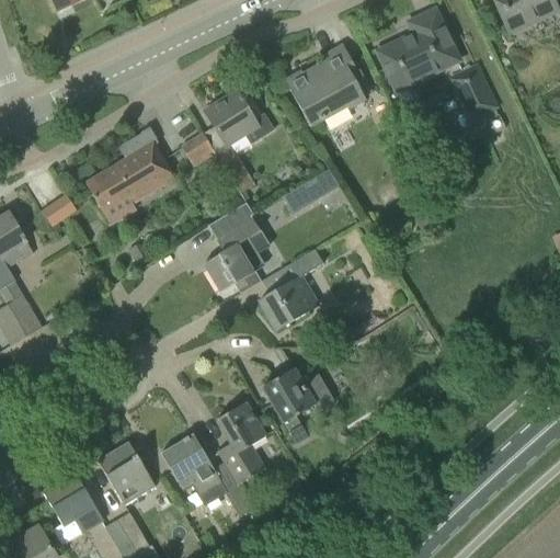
[(54,0),(58,9),(77,0),(54,0)]
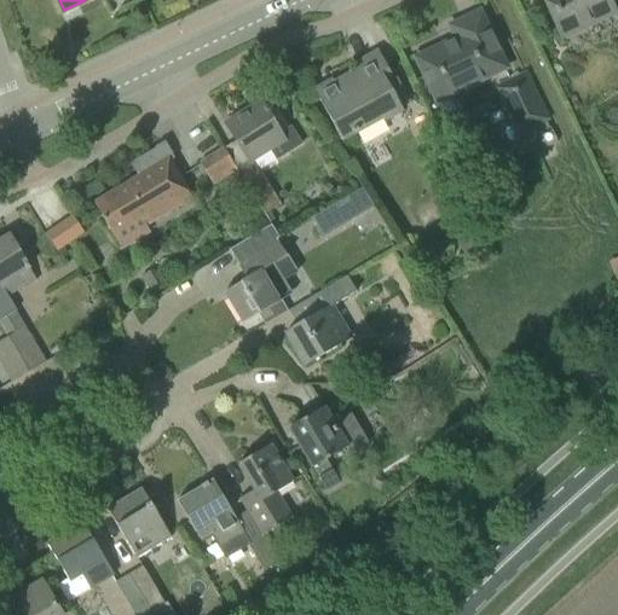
[(546,0),(553,16),(561,36),(616,11),(611,0),(546,0)]
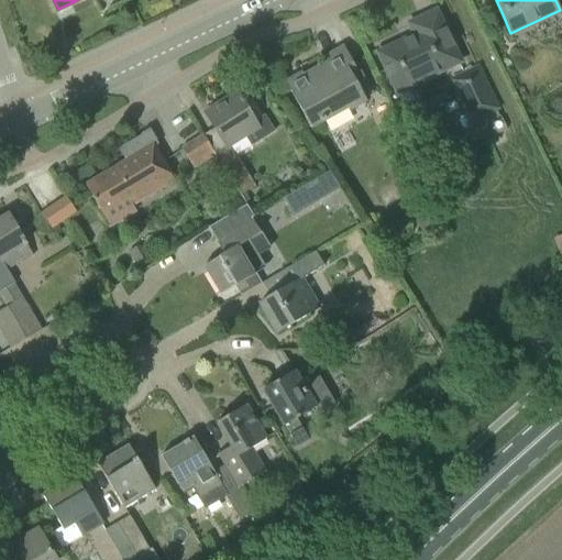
[(409,21),(415,33),(378,51),(397,89),(461,59),(437,8),(409,21)]
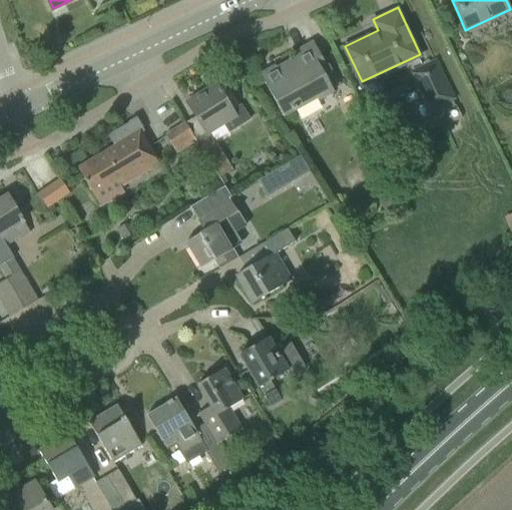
[(321,99),(335,91),(329,81),(335,77),(324,59),(315,42),(294,53),(295,55),(263,73),(273,90),(285,110),(287,115),(319,96),(321,99)]
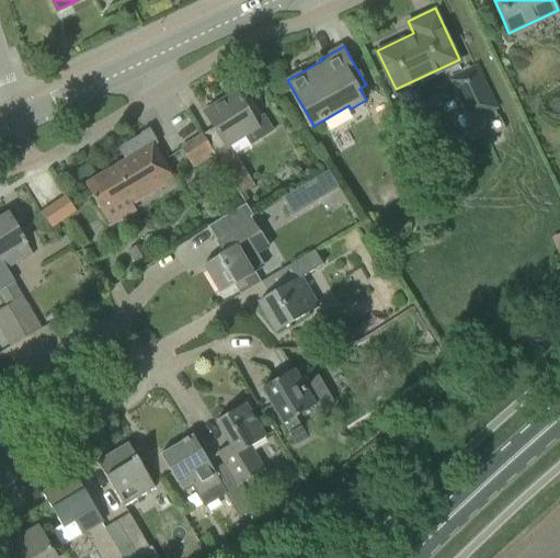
[(453,76),(472,116),(495,104),(477,65),(453,76)]
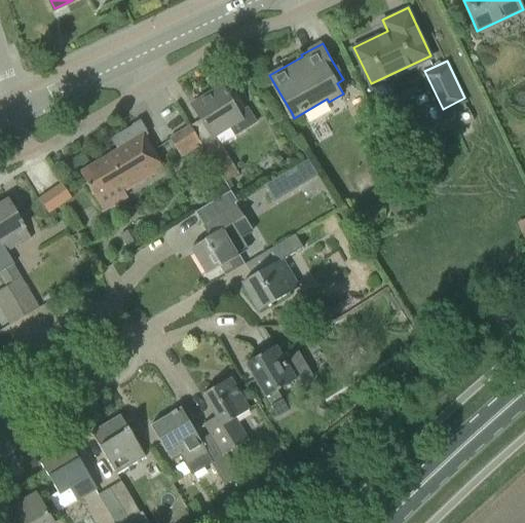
[(256,120),(247,106),(237,111),(232,103),(222,85),(192,104),(200,118),(190,124),(226,180),(240,170),(223,142),(219,137),(221,135),(219,131),(229,124),(234,134),(256,120)]
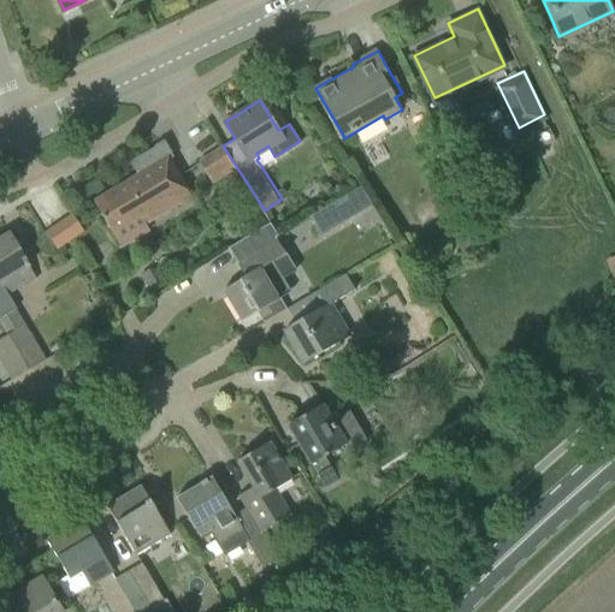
[(550,128),(537,134),(542,146),(555,140),(550,128)]
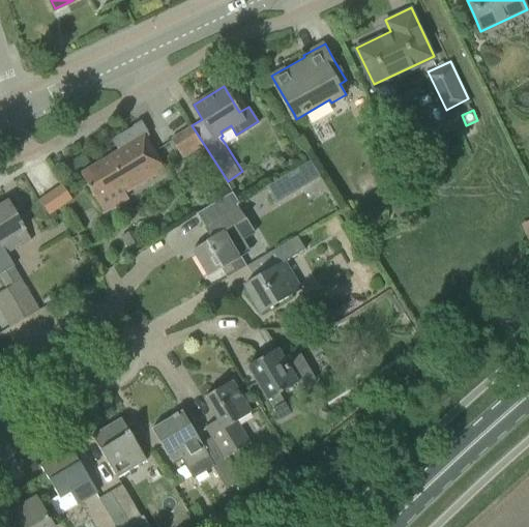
[(119,150),(81,173),(105,212),(129,197),(125,191),(165,168),(146,137),(149,135),(141,120),(112,138),(119,150)]
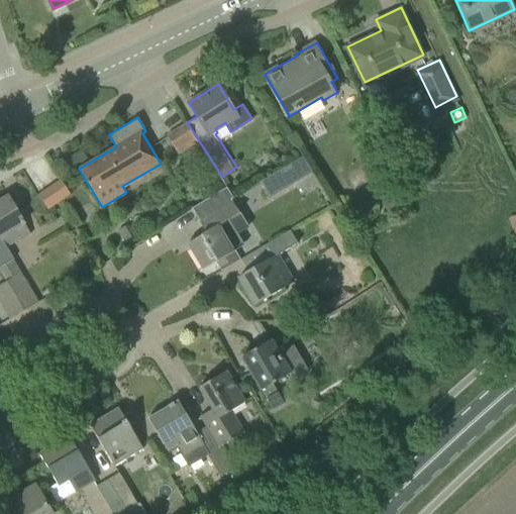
[(188,146),(216,194),(217,195),(228,188),(222,177),(187,122),(167,134),(178,152),(188,146)]
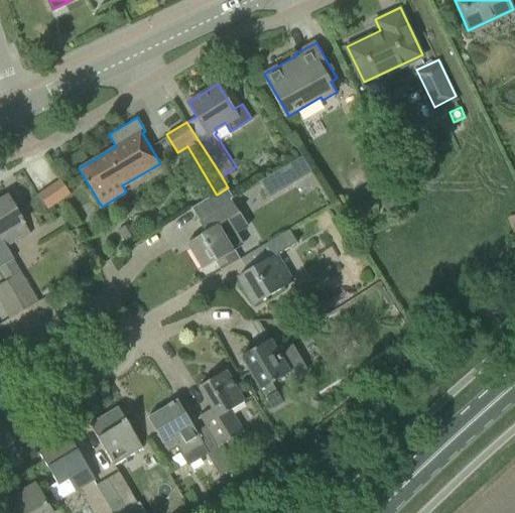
[(302,155),(260,180),(269,196),(311,170),(302,155)]
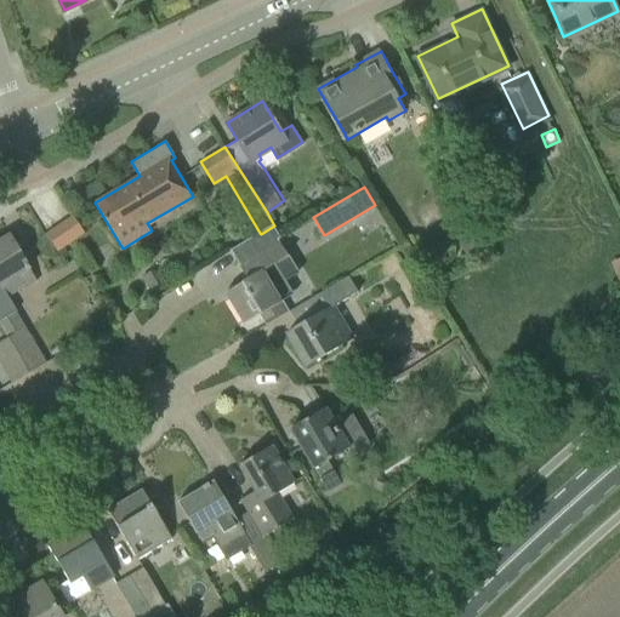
[(74,215),(47,233),(57,249),(84,230),(74,215)]
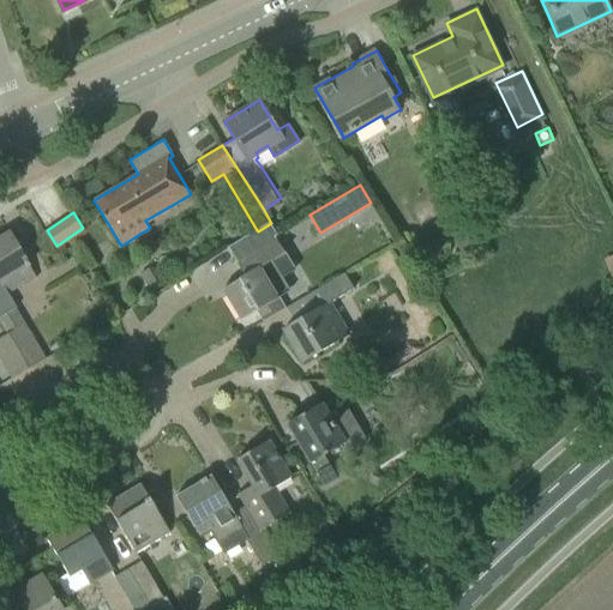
[(258,231),(257,230),(234,243),(251,271),(239,277),(240,278),(222,289),(240,318),(258,307),(259,309),(278,297),(270,282),(283,273),(274,258),(286,251),(276,235),(277,234),(271,223),(258,231)]
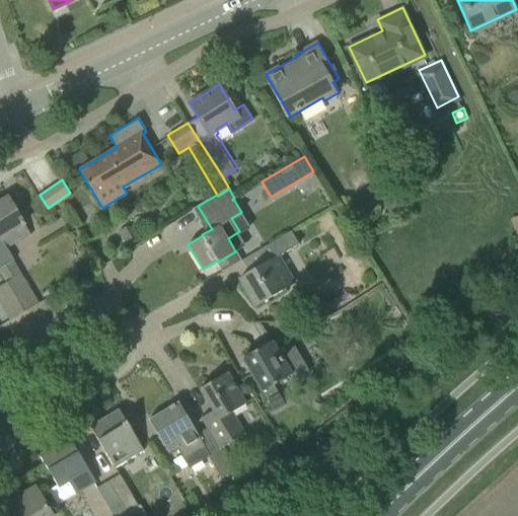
[(19,239),(30,233),(8,195),(0,199),(0,267),(14,259),(7,246),(19,238),(19,239)]
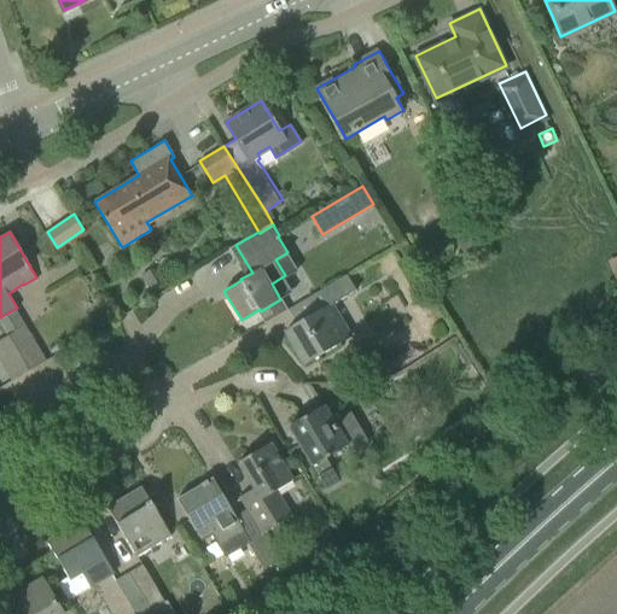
[(141,274),(152,292),(163,285),(153,267),(141,274)]
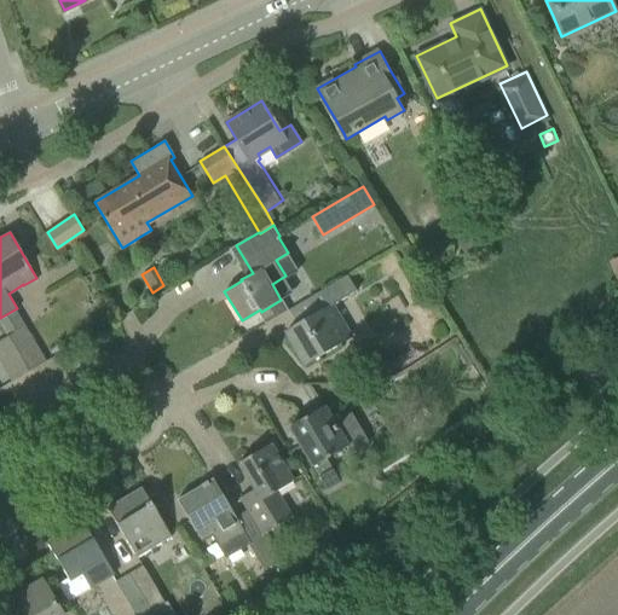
[(287,330),(306,363),(351,336),(331,305),(357,289),(347,273),(310,296),(289,308),(298,323),(287,330)]
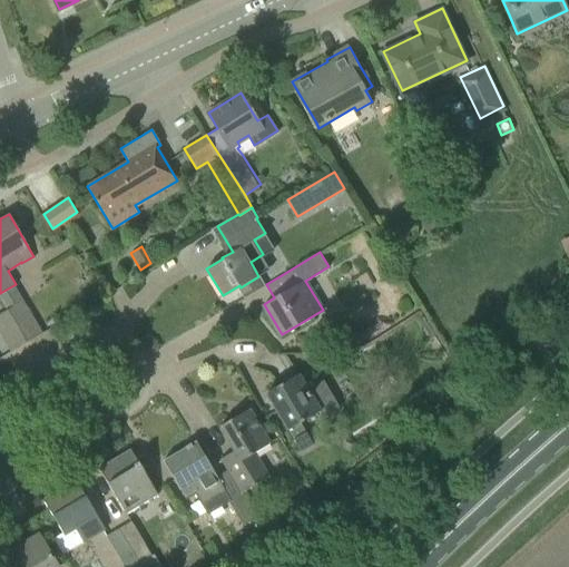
[(22,300),(7,309),(27,341),(42,332),(22,300)]
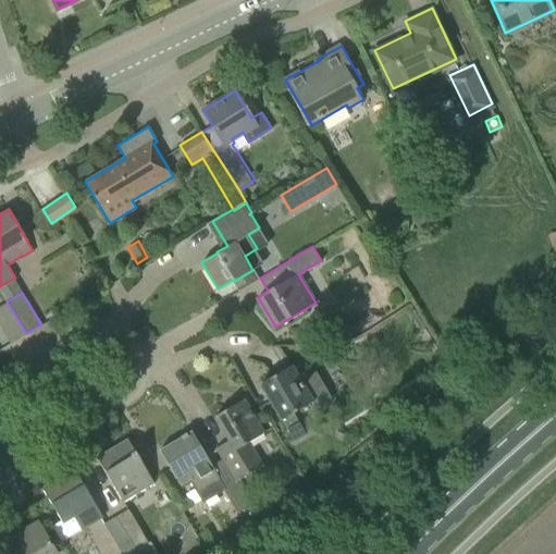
[(26,333),(7,302),(0,305),(0,323),(11,342),(26,333)]
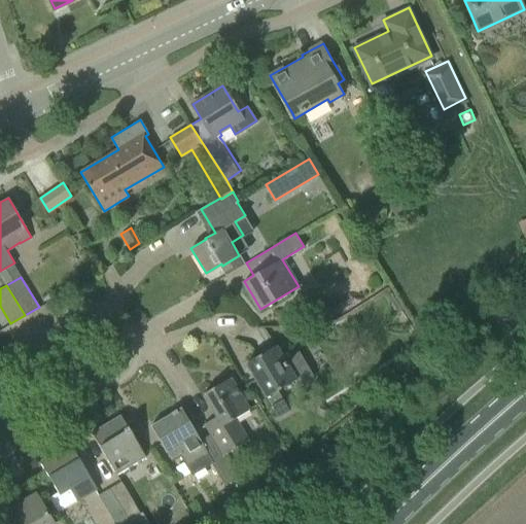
[(412,344),(411,349),(415,354),(423,349),(417,340),(412,344)]
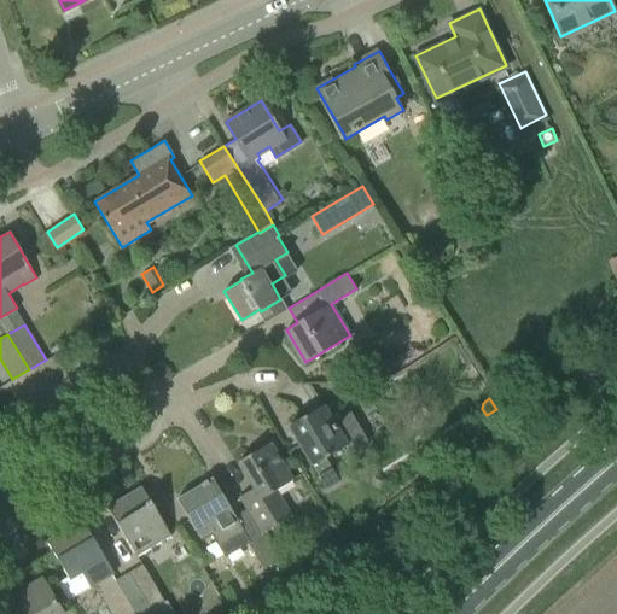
[(368,440),(365,434),(350,410),(333,421),(324,404),(289,425),(301,445),(326,487),(341,479),(327,457),(347,445),(350,451),(368,440)]
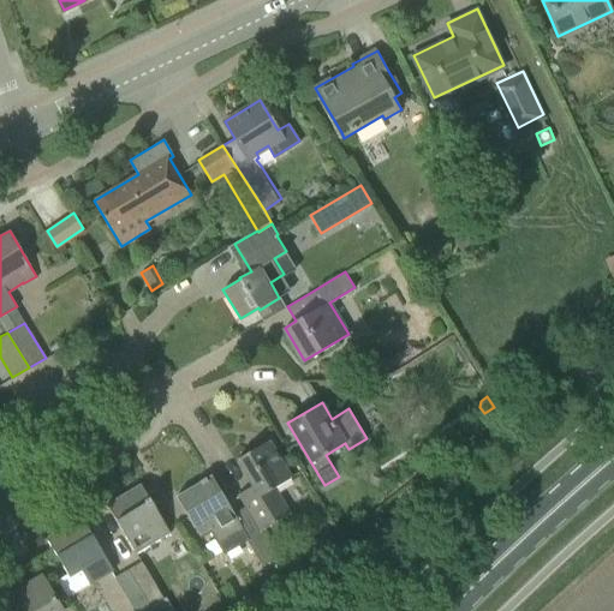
[(238,493),(245,505),(246,505),(261,531),(290,513),(275,487),(292,478),(269,439),(237,459),(252,485),(238,493)]
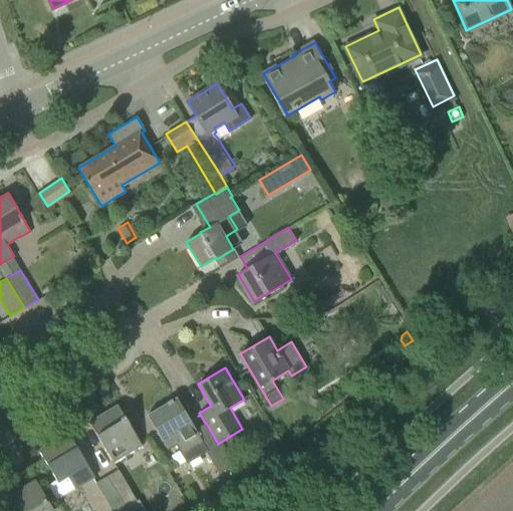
[(206,423),(205,423),(196,429),(177,397),(148,414),(167,448),(178,442),(190,461),(207,451),(219,472),(231,465),(218,444),(206,423)]
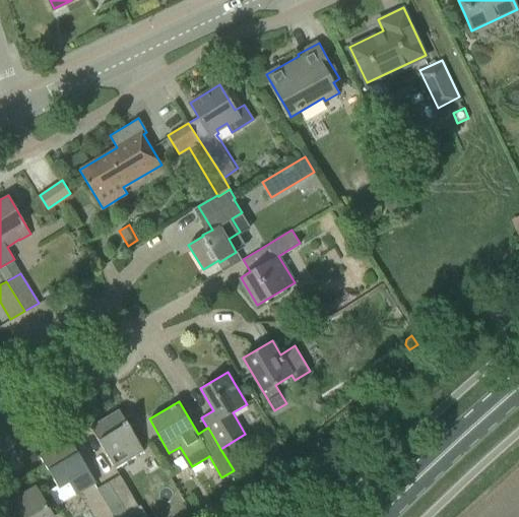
[(89,426),(116,468),(144,451),(119,408),(89,426)]
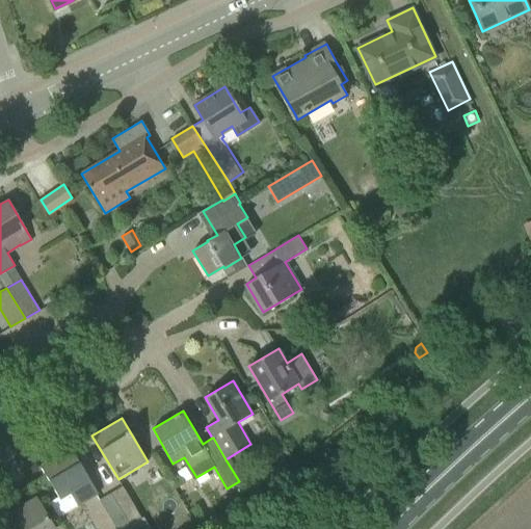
[(50,501),(58,516),(98,493),(72,448),(41,466),(59,496),(50,501)]
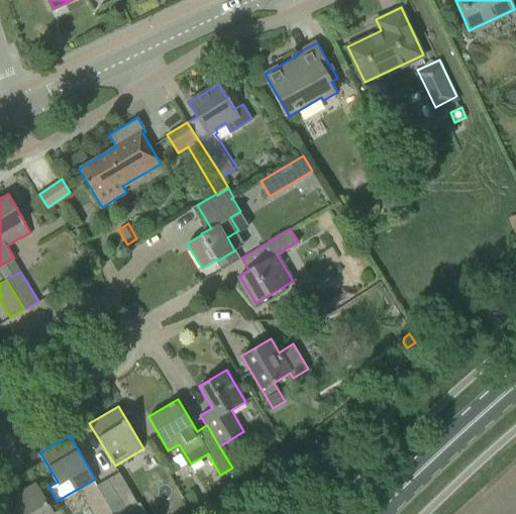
[(121,472),(109,479),(127,510),(138,503),(121,472)]
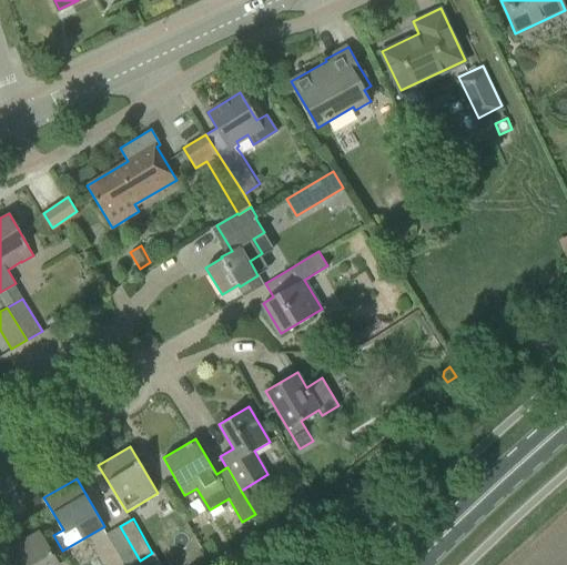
[(131,564),(140,561),(120,526),(108,533),(125,564),(131,564)]
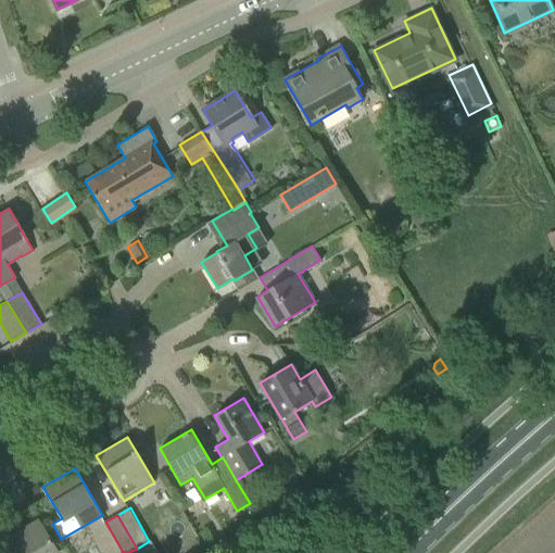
[(55,552),(57,552),(38,520),(8,538),(16,552),(55,552)]
